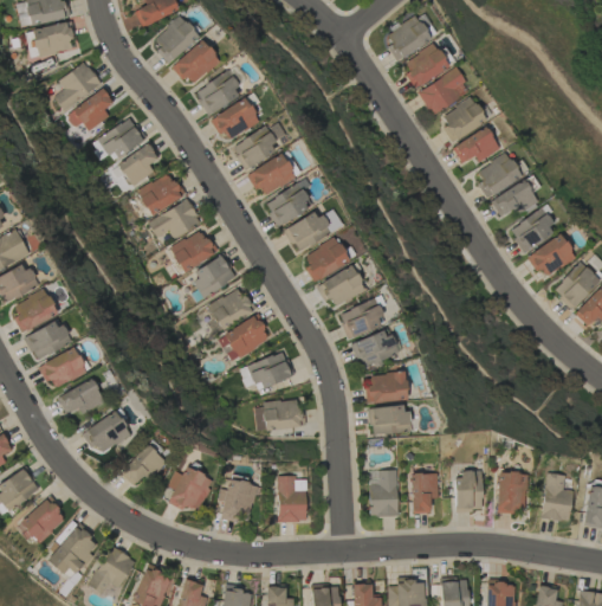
[(68,19),(64,0),(19,0),(17,1),(23,27),(68,19)]
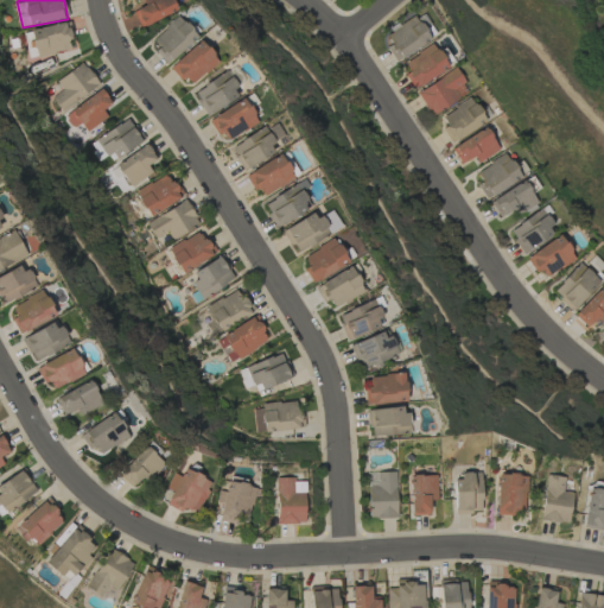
[(142,0),(146,6),(135,12),(144,29),(178,11),(172,0),(142,0)]
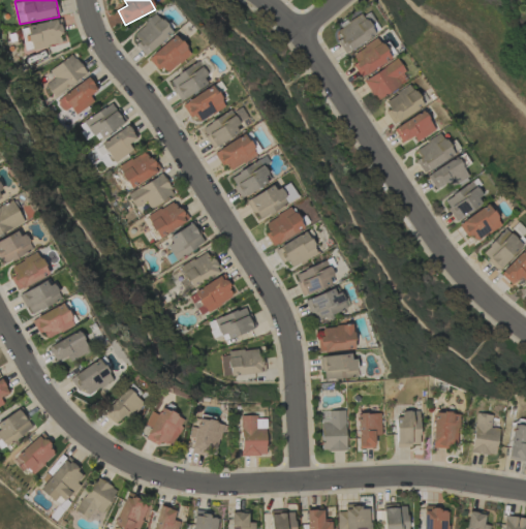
[(149,55),(174,32),(157,13),(132,36),(149,55)]
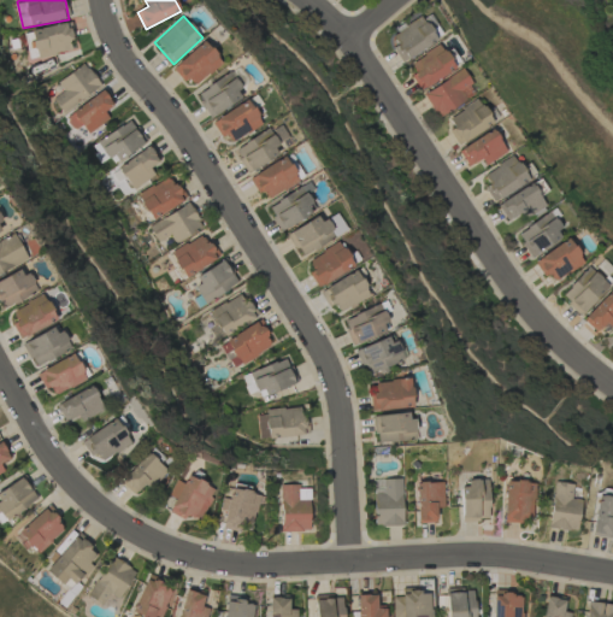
[(405,60),(438,42),(425,17),(392,36),(405,60)]
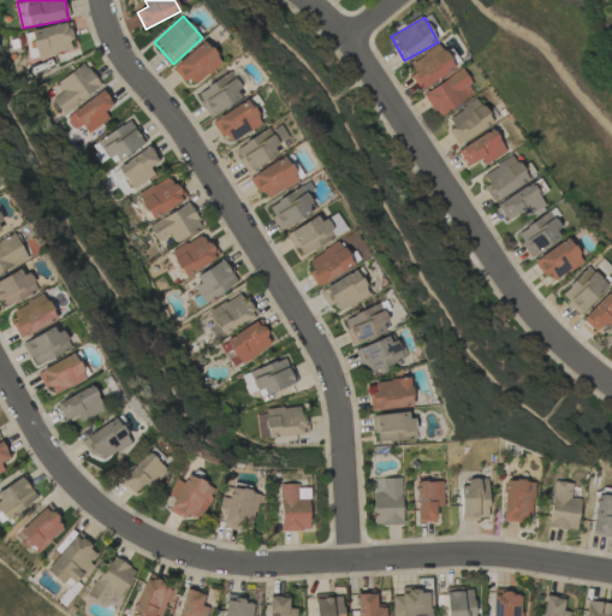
[(28,30),(33,59),(77,53),(72,23),(28,30)]
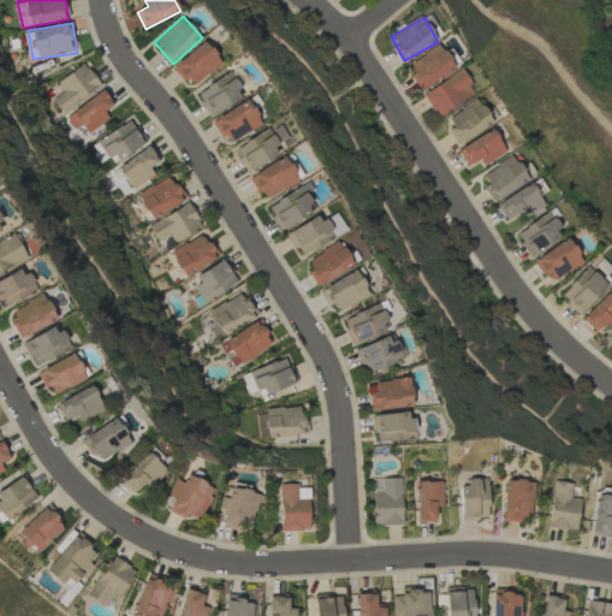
[(176,69),(196,88),(224,60),(203,41),(176,69)]
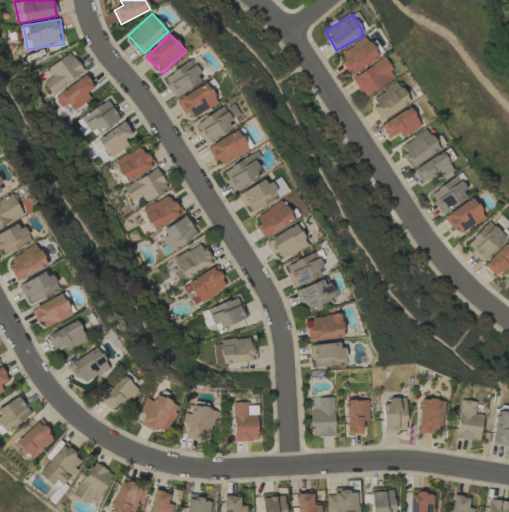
[(340,52),(350,73),(379,58),(369,37),(340,52)]
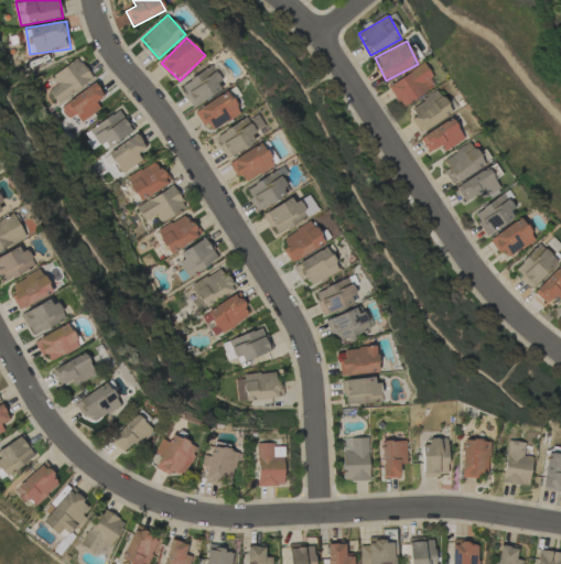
[(54,75),(61,84),(51,89),(61,104),(95,79),(79,57),(54,75)]
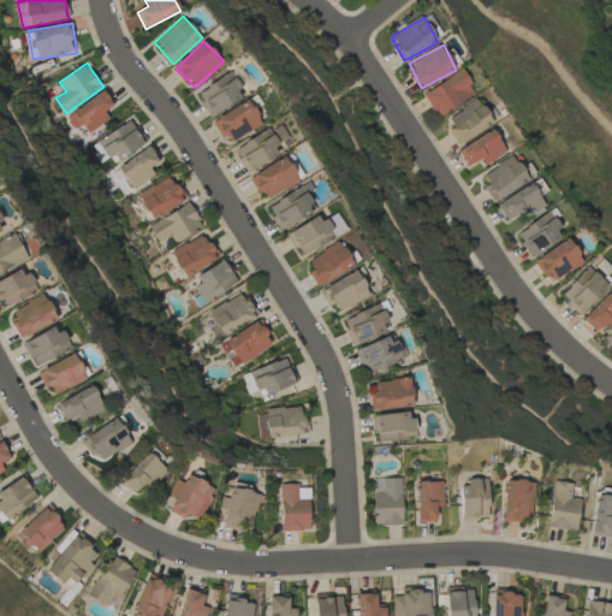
[(463,69),(425,95),(441,118),(479,93),(463,69)]
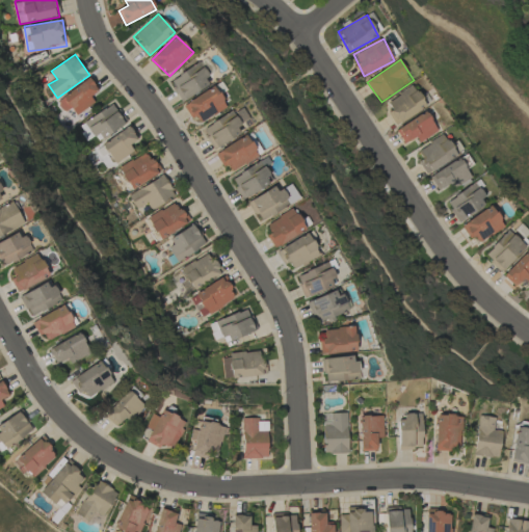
[(212,83),(200,62),(170,81),(183,102),(212,83)]
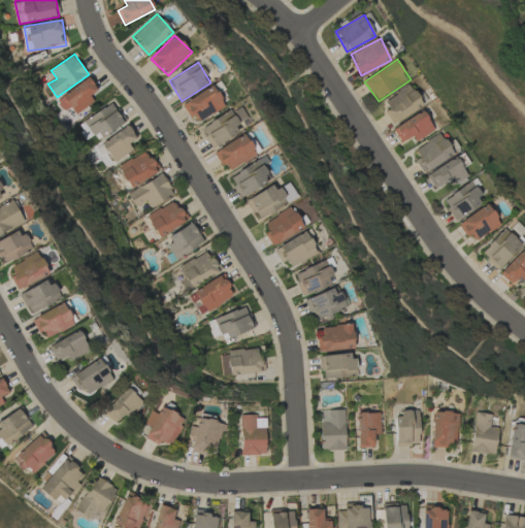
[(99,91),(91,78),(58,99),(66,111),(73,107),(77,114),(96,103),(92,95),(99,91)]
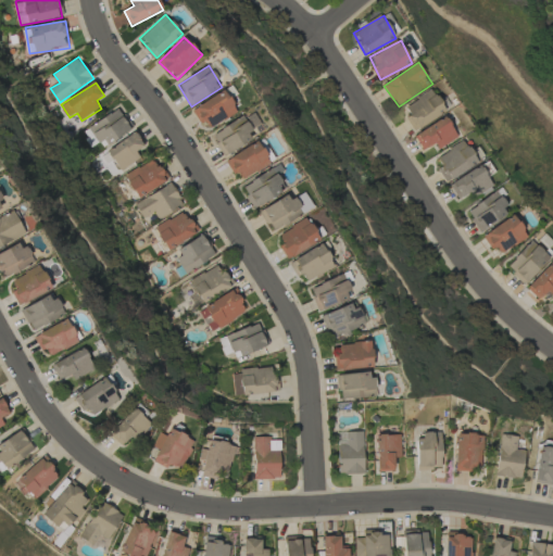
[(195,110),(208,130),(238,111),(225,90),(195,110)]
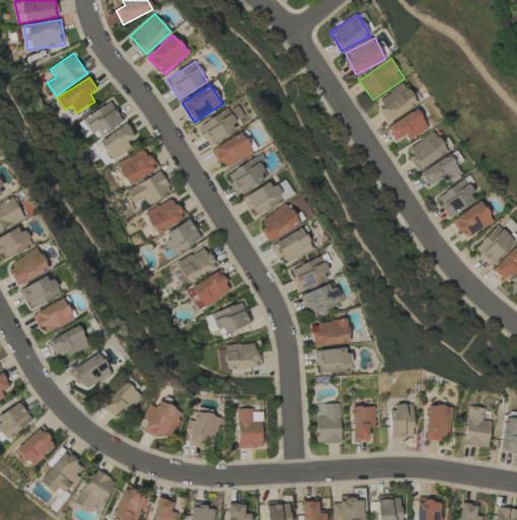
[(378,100),(389,121),(417,106),(406,84),(378,100)]
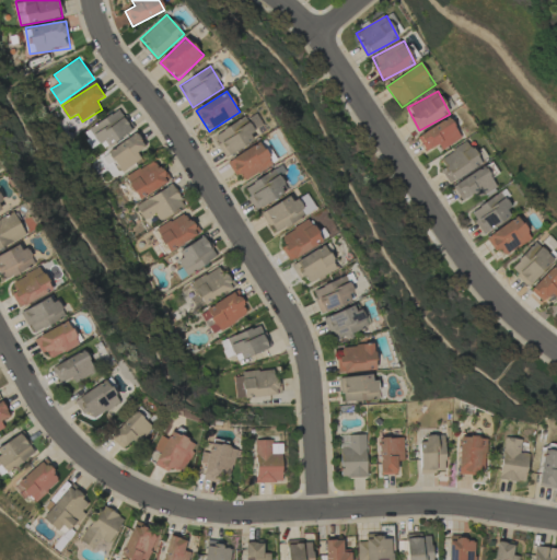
[(92,127),(105,149),(136,129),(122,108),(92,127)]
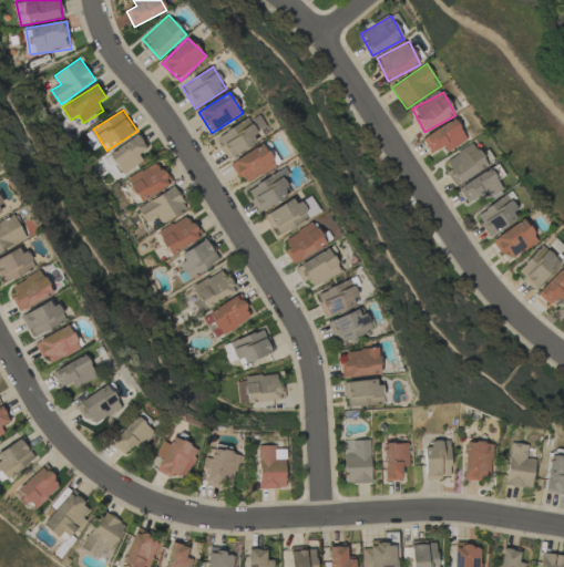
[(445,146),(449,152),(468,141),(455,119),(424,137),(433,153),(445,146)]
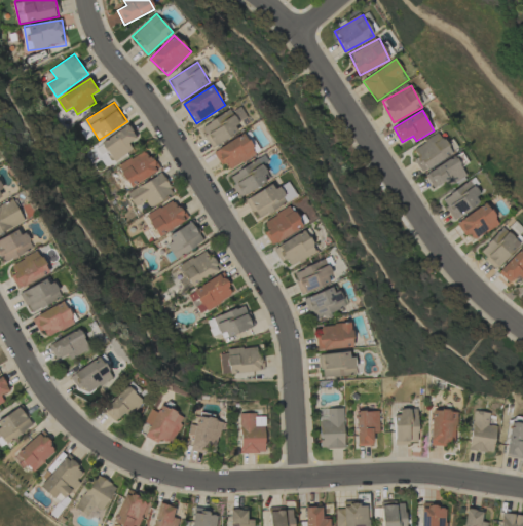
[(201,125),(212,147),(241,133),(232,111),(201,125)]
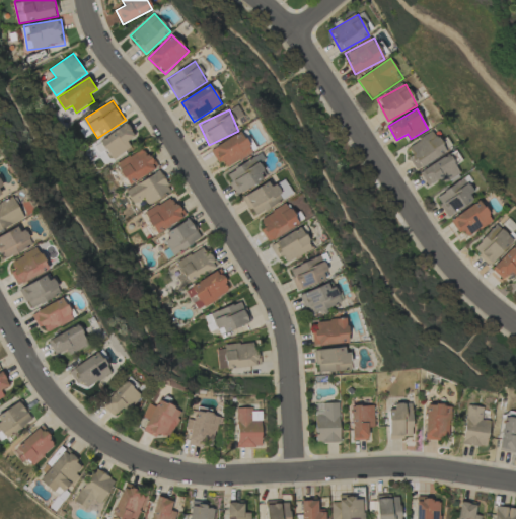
[(128,140),(135,137),(130,125),(101,138),(112,159),(133,150),(128,140)]
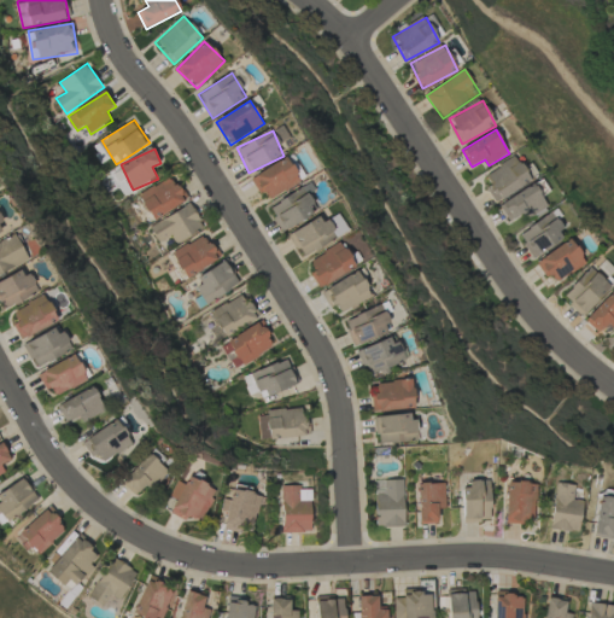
[(484,176),(500,202),(532,180),(516,156),(484,176)]
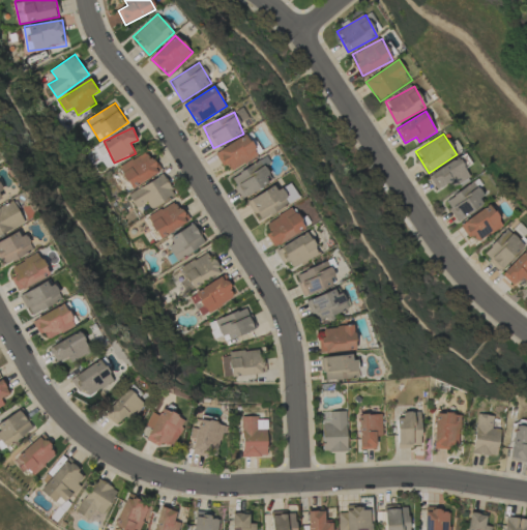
[(229,173),(259,156),(247,135),(217,150),(229,173)]
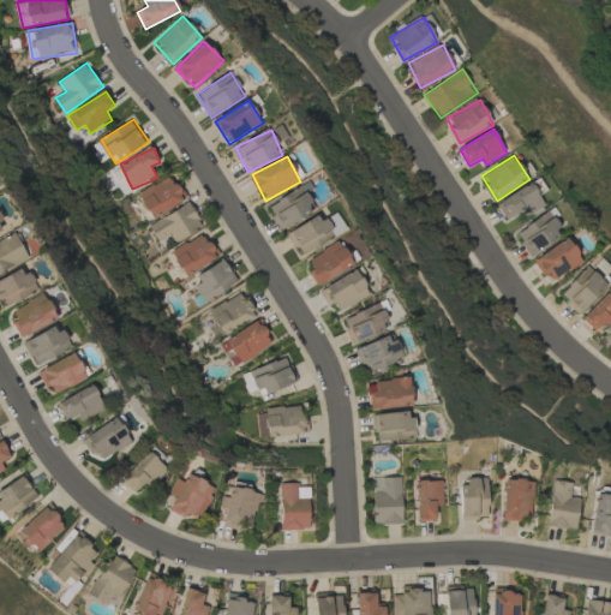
[(139,195),(154,219),(186,199),(172,174),(139,195)]
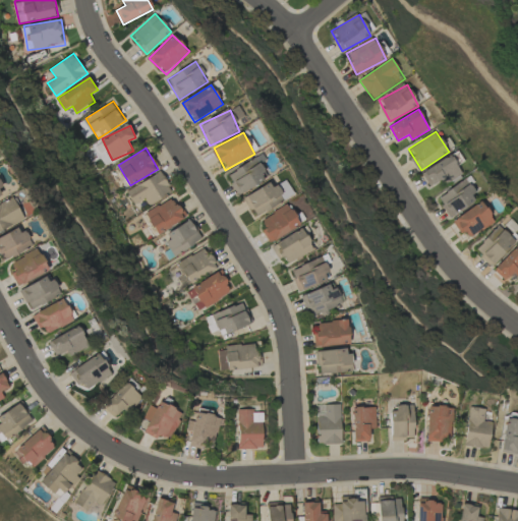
[(444,179),(446,183),(462,175),(453,156),(422,171),(429,186),(444,179)]
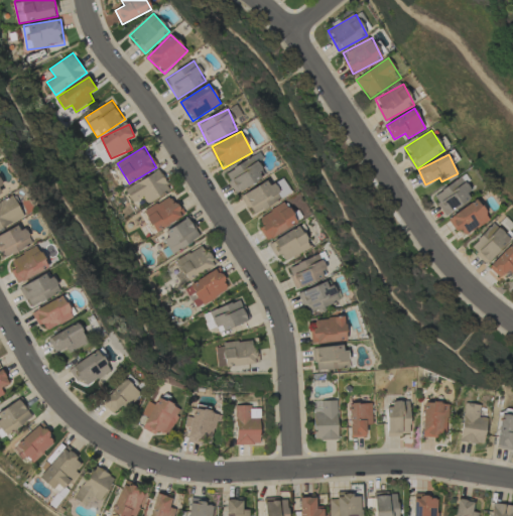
[(225,173),(237,194),(266,176),(254,156),(225,173)]
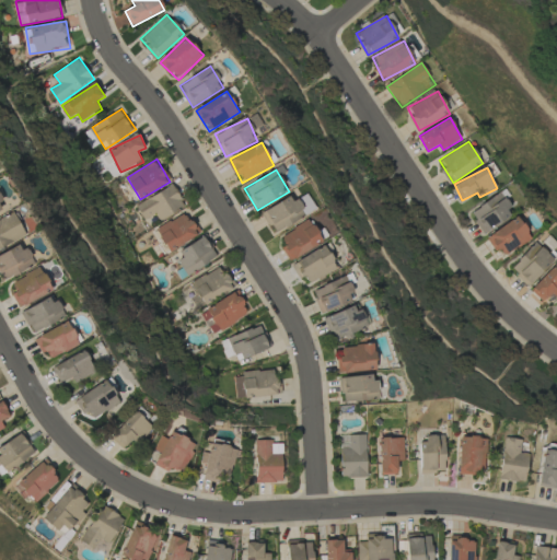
[(158,213),(161,220),(186,206),(173,184),(137,205),(146,220),(158,213)]
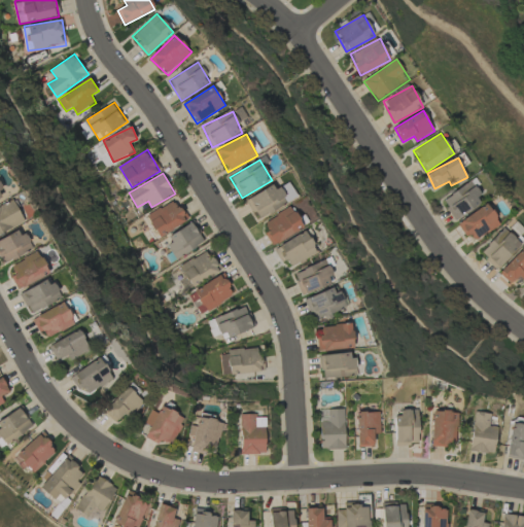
[(273,185),(247,199),(257,219),(298,198),(289,182),(275,189),(273,185)]
